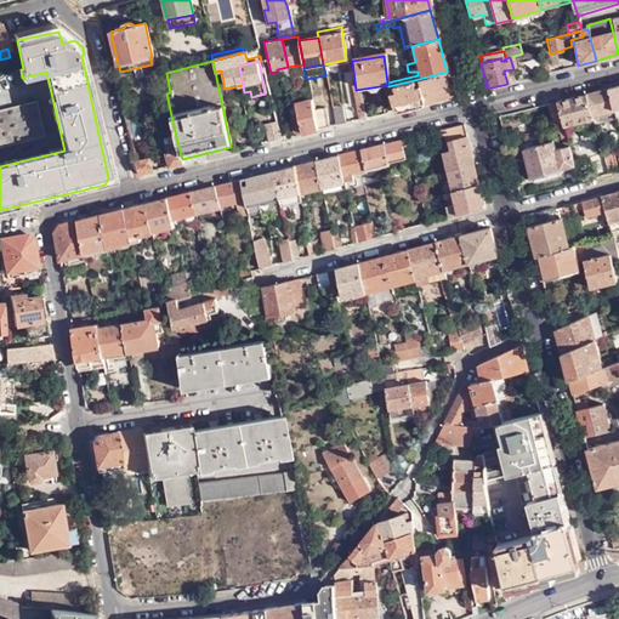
[(453,96),(447,72),(414,80),(420,104),(453,96)]
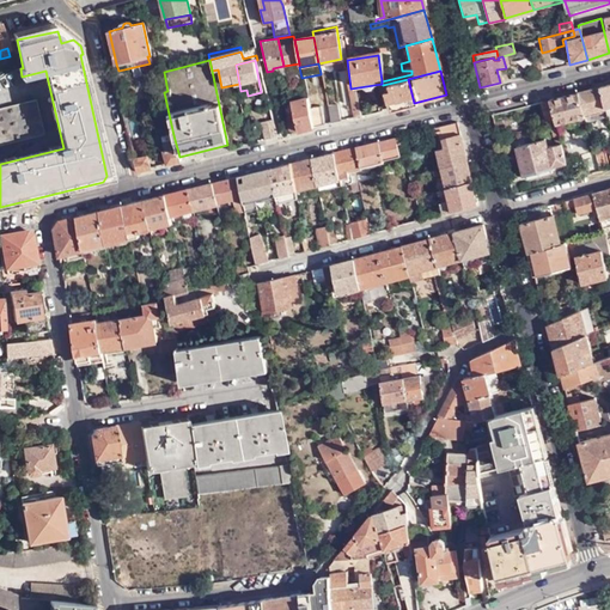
[(414,103),(408,79),(383,85),(385,110),(414,103)]
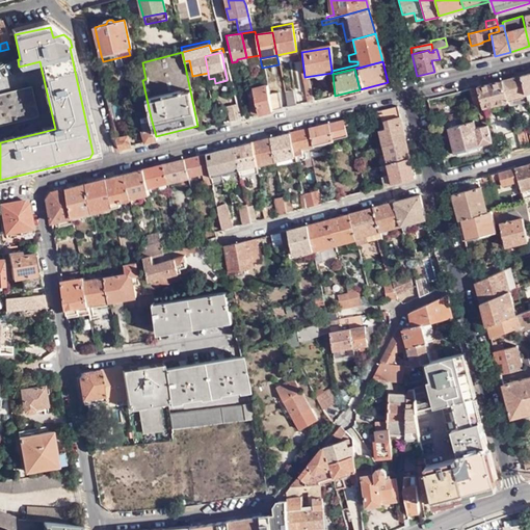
[(529,72),(519,76),(524,96),(526,101),(529,99),(529,72)]
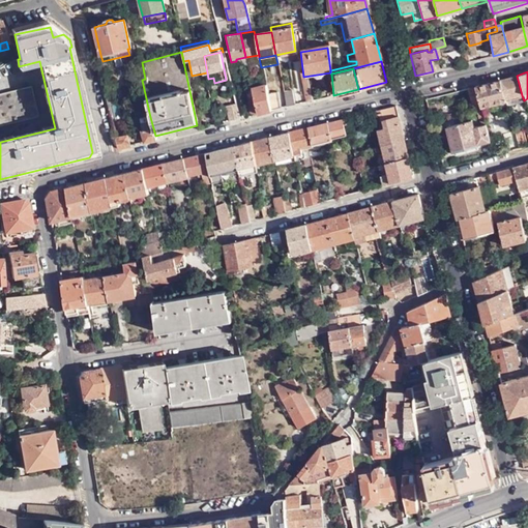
[(522,95),(517,76),(498,80),(503,100),(522,95)]
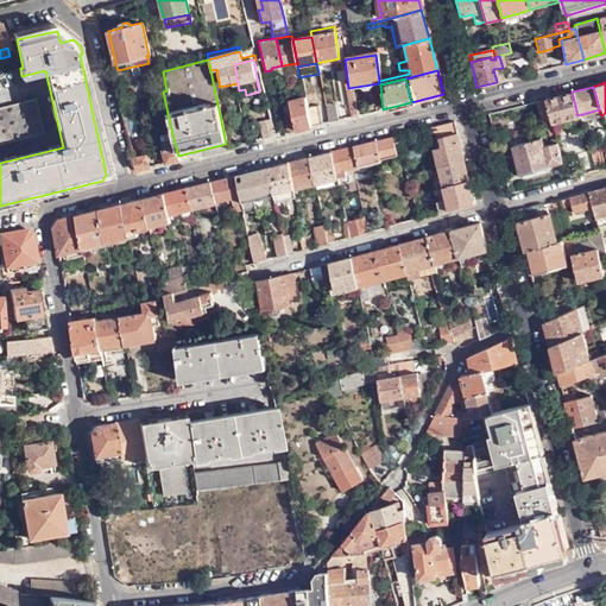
[(346,119),(352,117),(348,90),(342,92),(346,119)]
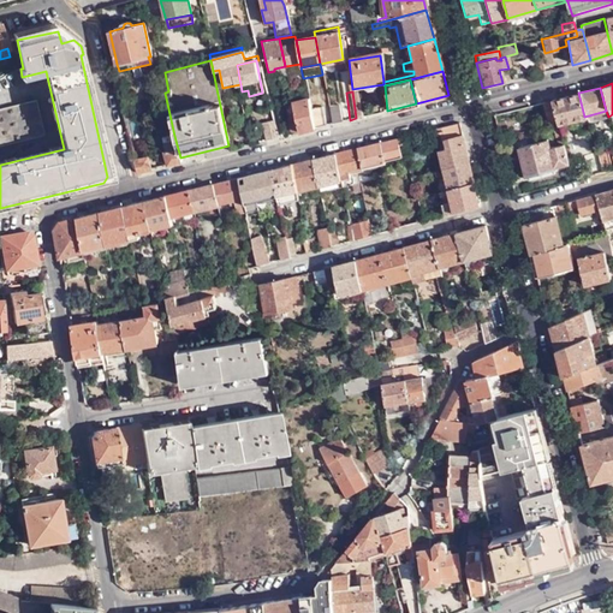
[(584,117),(578,93),(549,101),(555,126),(584,118),(584,117)]
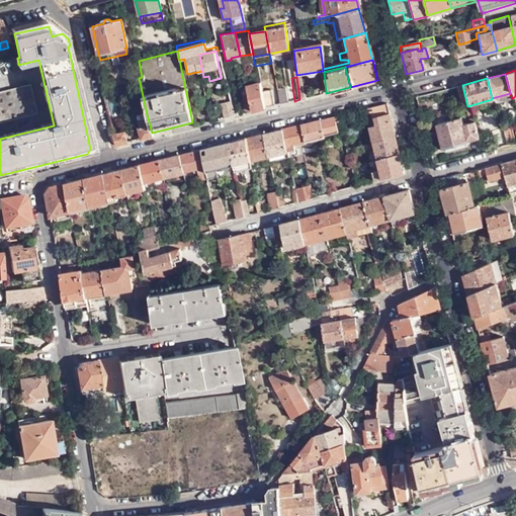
[(252,112),(265,108),(262,95),(259,84),(247,87),(248,93),(252,112)]
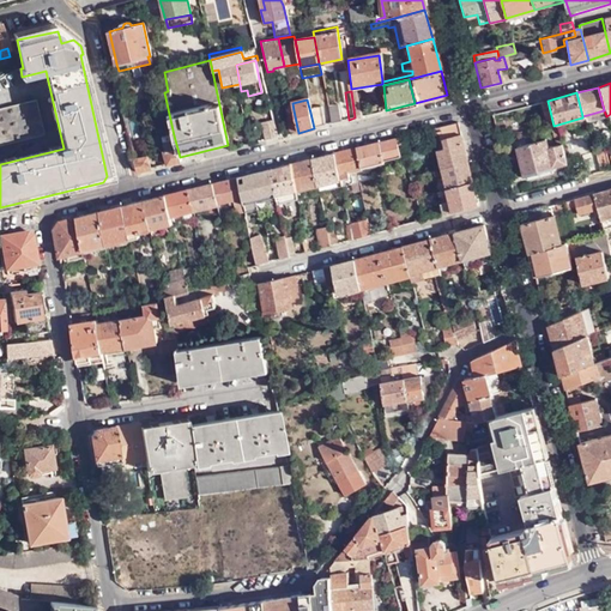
[(554,126),(548,101),(538,103),(543,122),(548,121),(552,138),(557,137),(554,126)]
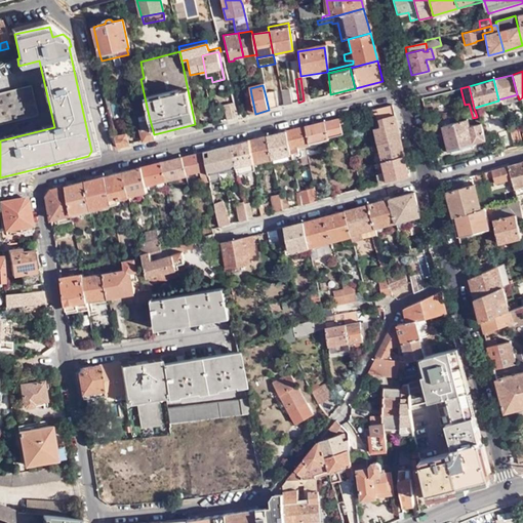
[(26,89),(0,95),(0,125),(31,117),(26,89)]
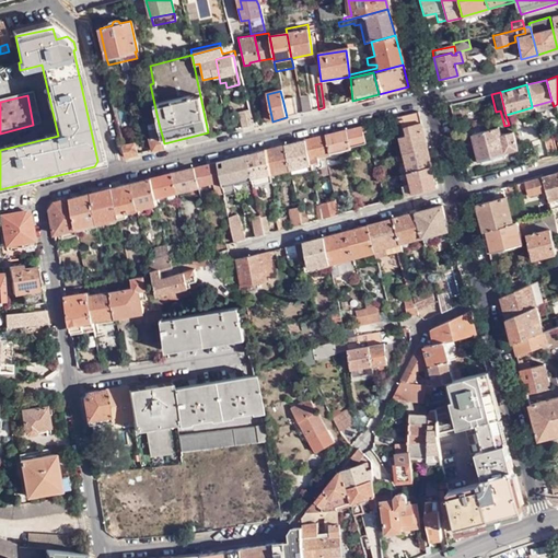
[(264,124),(272,121),(268,101),(260,103),(262,108),(260,108),(264,124)]
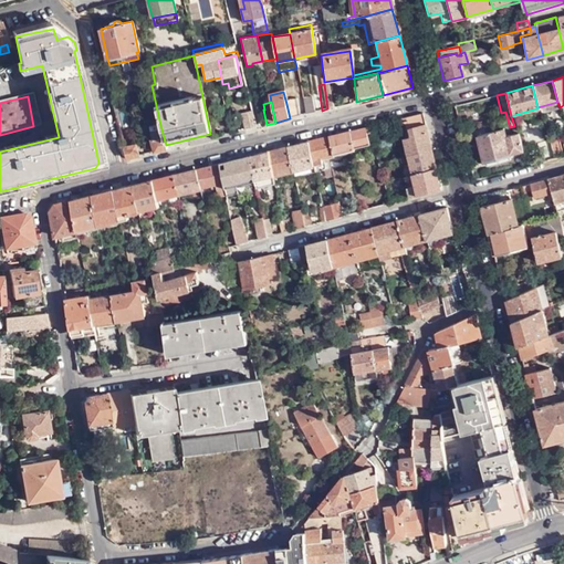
[(290,118),(298,116),(295,102),(286,104),(290,118)]
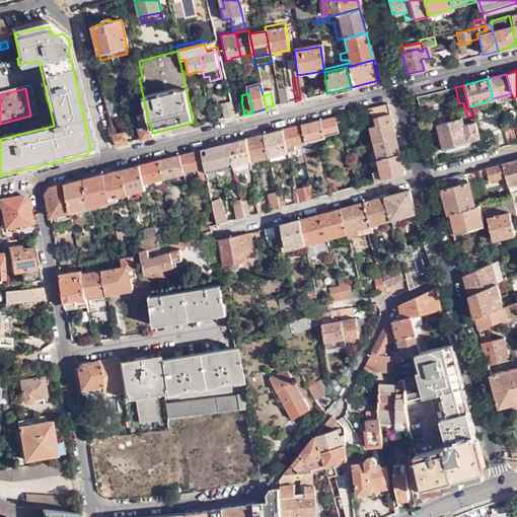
[(513,98),(511,93),(493,98),(493,99),(494,102),(513,98)]
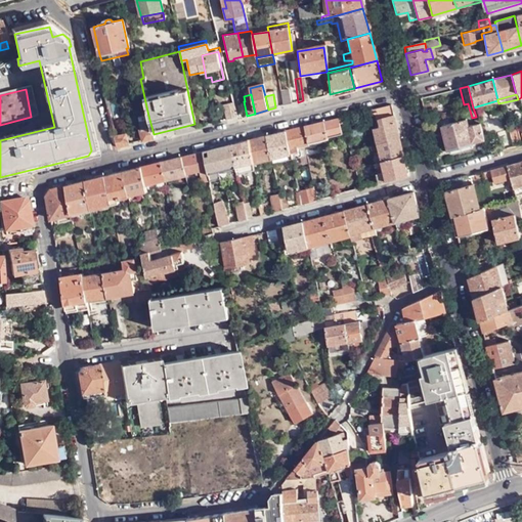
[(228,121),(236,118),(233,104),(224,105),(228,121)]
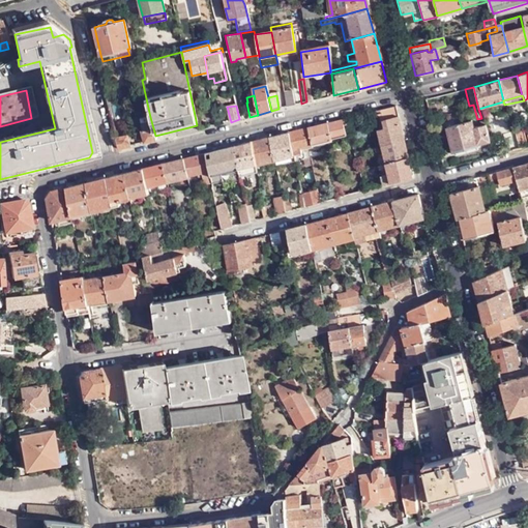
[(392,107),(369,113),(371,122),(374,122),(379,145),(382,144),(401,140),(392,107)]
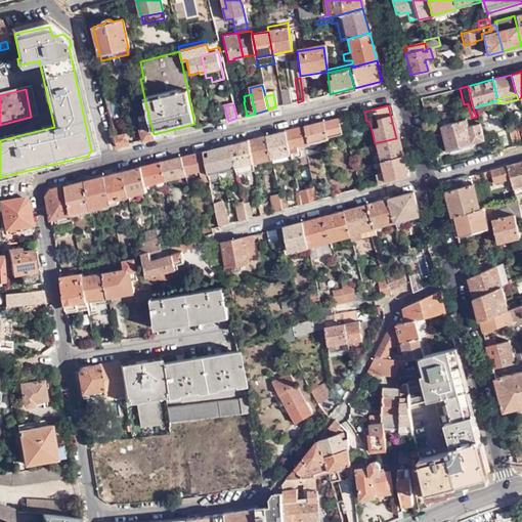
[(142,142),(155,139),(154,134),(148,116),(138,118),(140,130),(139,131),(142,142)]
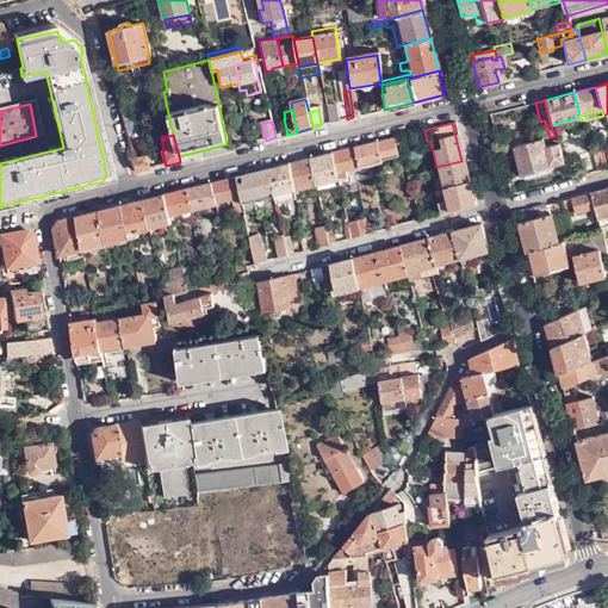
[(395,137),(353,148),(358,167),(380,161),(379,160),(396,156),(394,144),(396,144),(395,137)]
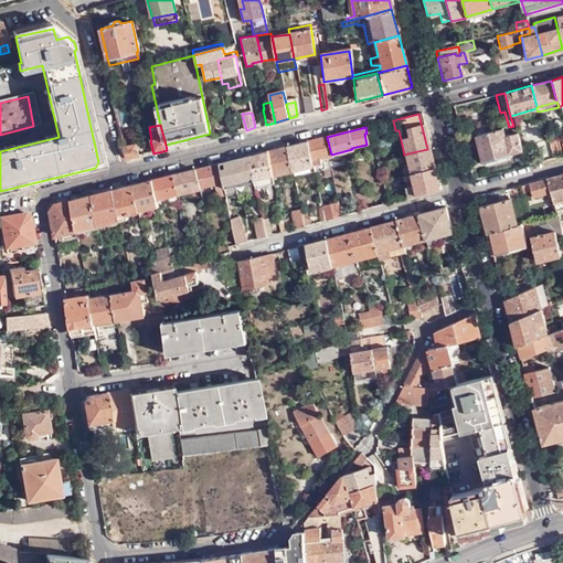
[(478,162),(520,151),(516,134),(511,135),(501,137),(498,128),(471,136),(478,162)]
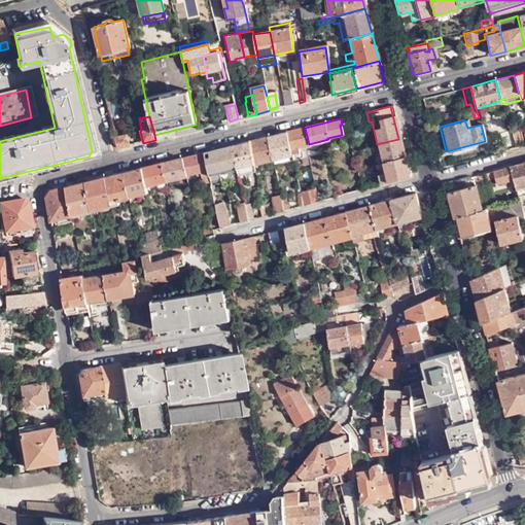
[(509,129),(513,146),(522,144),(517,127),(509,129)]
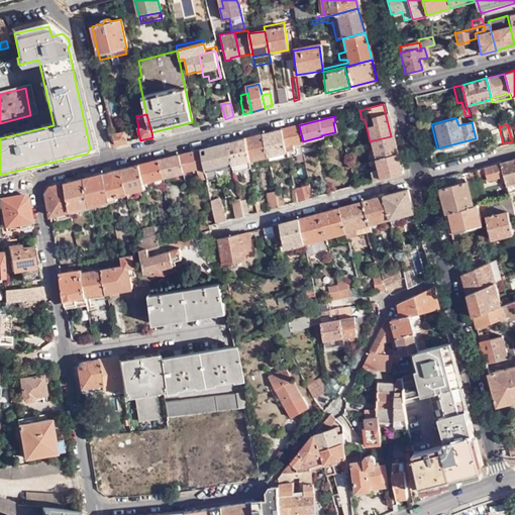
[(299,125),(281,130),(284,151),(285,157),(293,155),(291,144),(303,141),(299,125)]
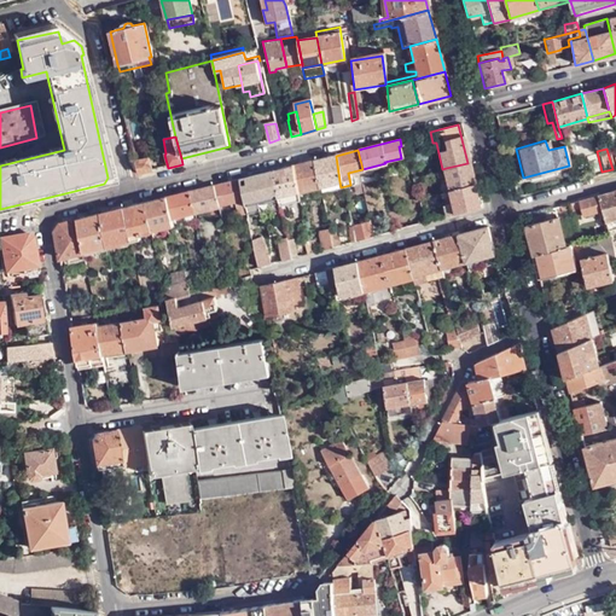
[(583,155),(590,175),(602,172),(597,151),(583,155)]
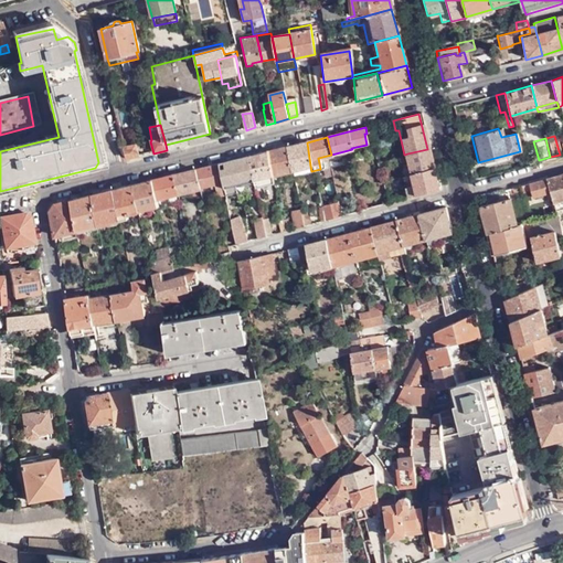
[(126,148),(123,149),(125,160),(138,157),(136,146),(133,147),(131,142),(125,145),(126,148)]
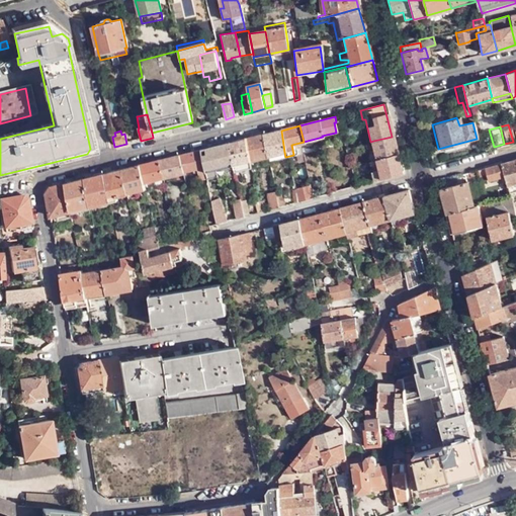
[(281,131),(263,135),(268,156),(284,152),(281,131)]
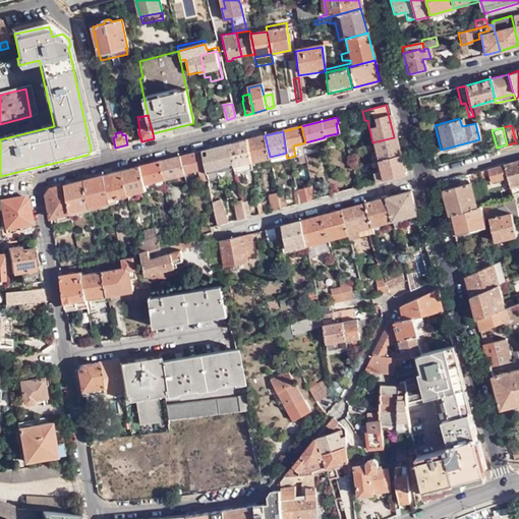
[(265,135),(246,140),(250,162),(270,157),(265,135)]
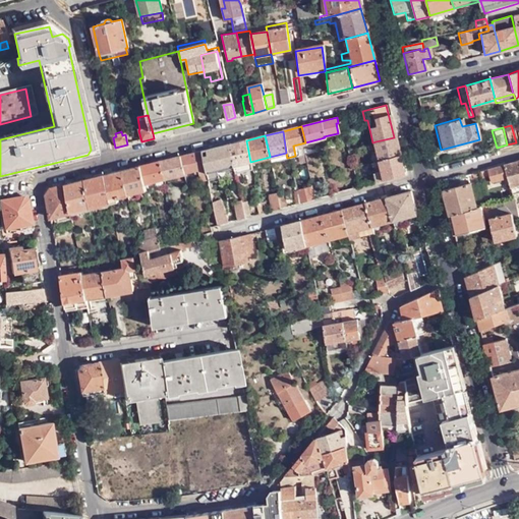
[(398,154),(394,137),(376,141),(379,159),(398,154)]
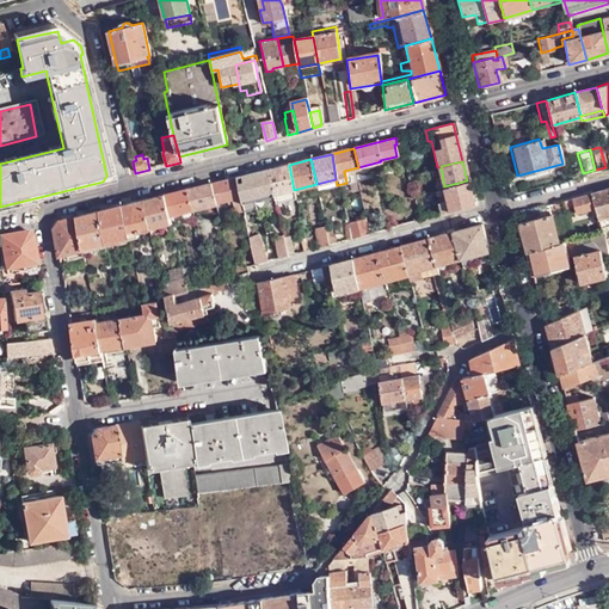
[(289,165),(271,170),(277,202),(296,198),(294,190),(289,165)]
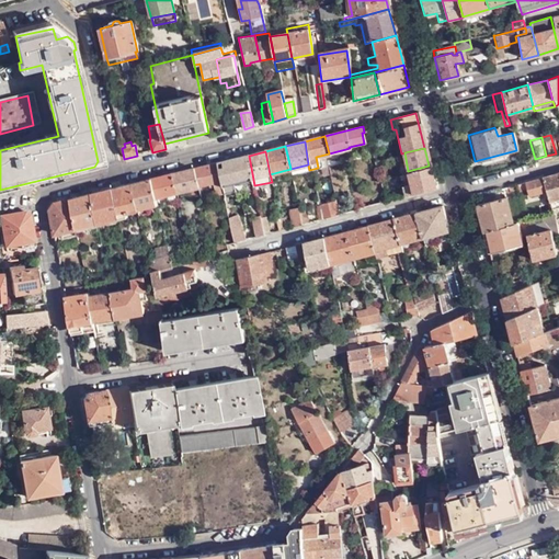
[(220,186),(244,180),(248,191),(253,190),(252,186),(246,156),(224,162),(223,168),(217,170),(220,186)]
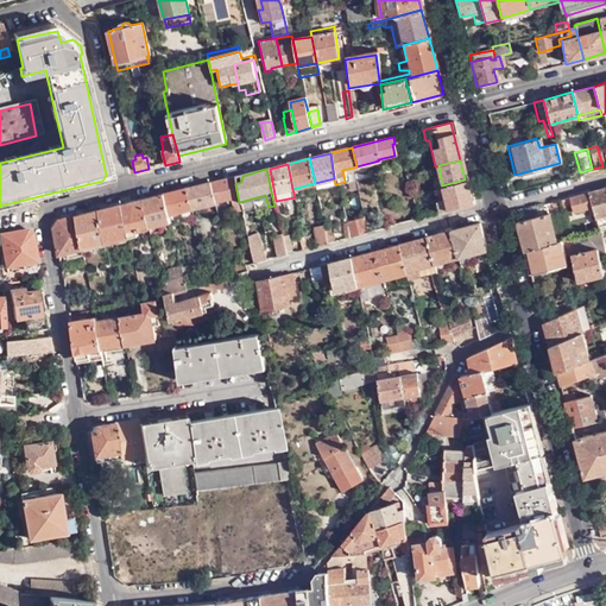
[(273,202),(276,201),(270,169),(266,169),(273,202)]
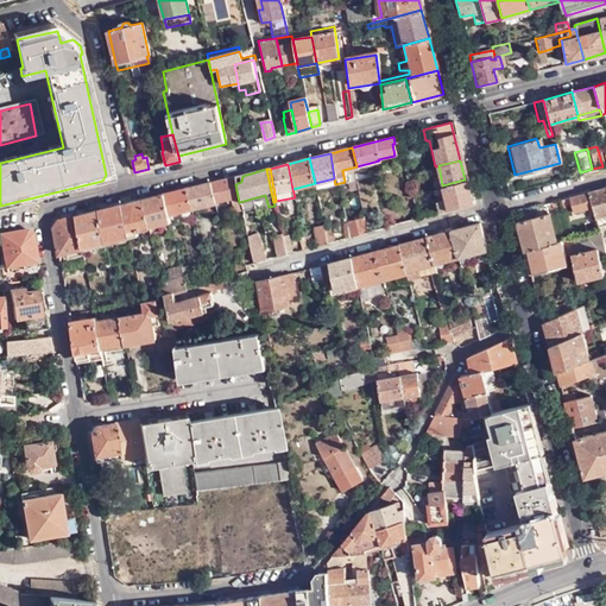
[(215,204),(229,201),(233,214),(240,213),(240,212),(238,199),(234,177),(210,183),(215,204)]
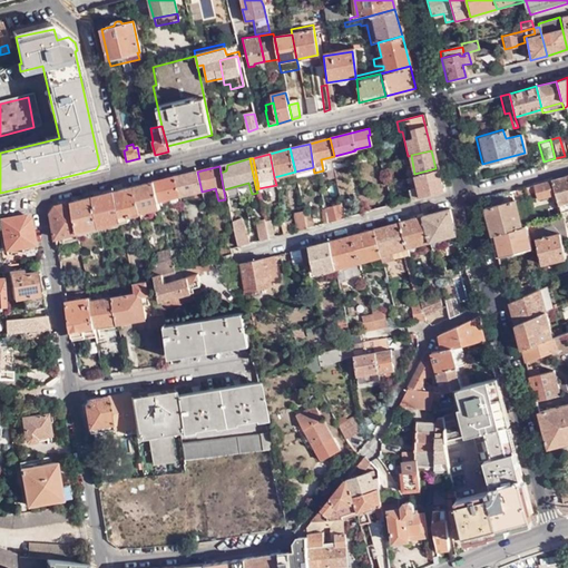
[(441,191),(436,168),(414,174),(404,177),(409,199),(441,191)]
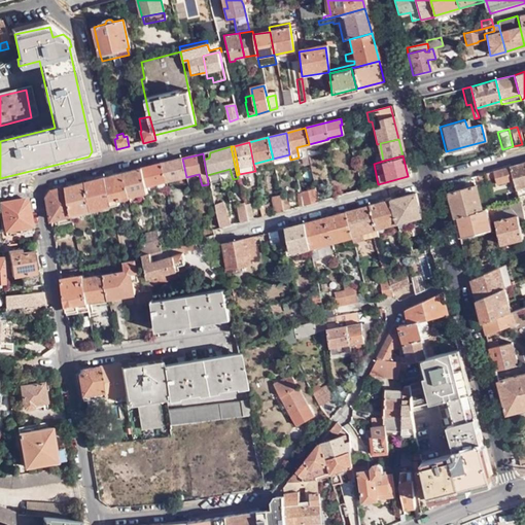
[(182,159),(162,165),(165,182),(186,177),(182,159)]
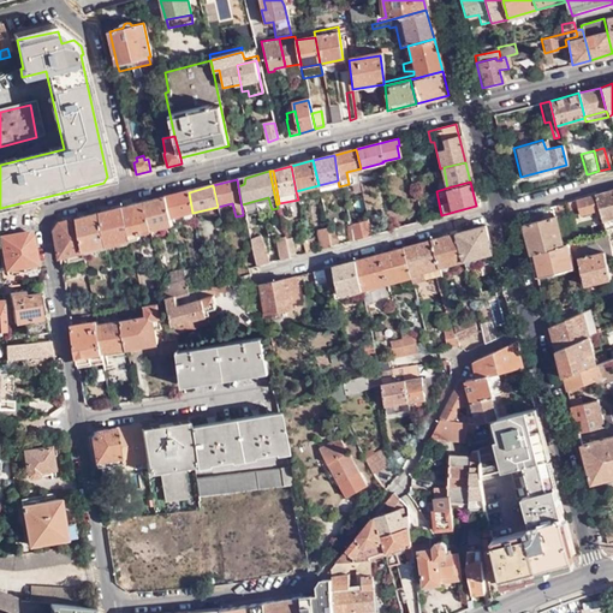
[(612,221),(612,188),(594,194),(597,204),(603,225),(612,221)]
